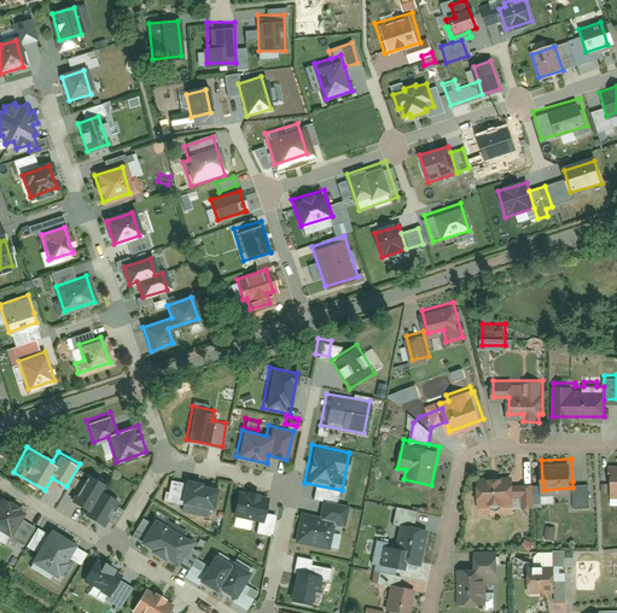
[(513,472),(477,474),(479,503),(516,501),(514,492),(523,492),(524,505),(535,505),(535,500),(534,482),(534,479),(530,480),(513,480),(513,472)]
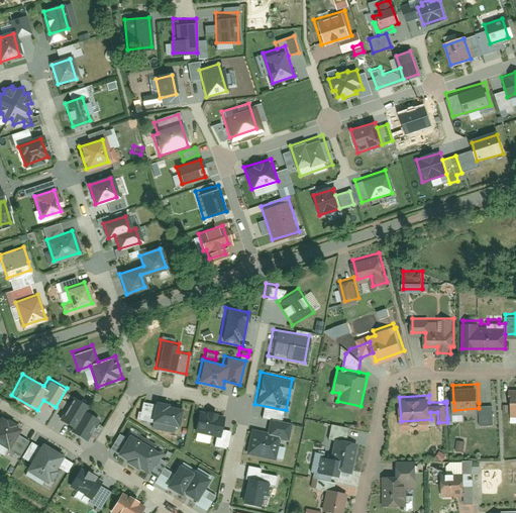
[(87,405),(72,397),(59,420),(72,427),(70,431),(87,440),(98,418),(84,411),(87,405)]
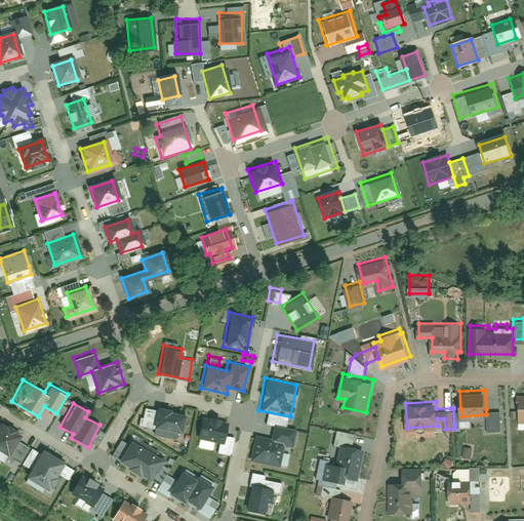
[(184,411),(155,406),(151,428),(179,433),(184,411)]
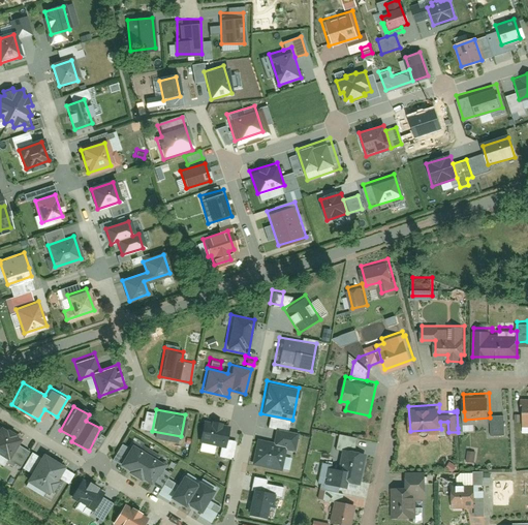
[(505,411),(490,412),(490,418),(491,432),(506,431),(505,411)]
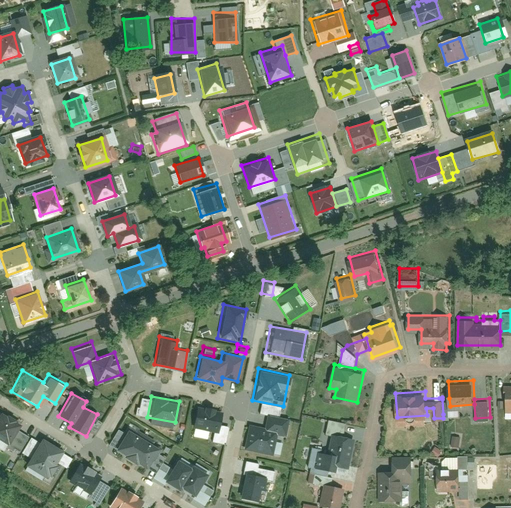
[(221,409),(195,404),(191,426),(217,431),(221,409)]
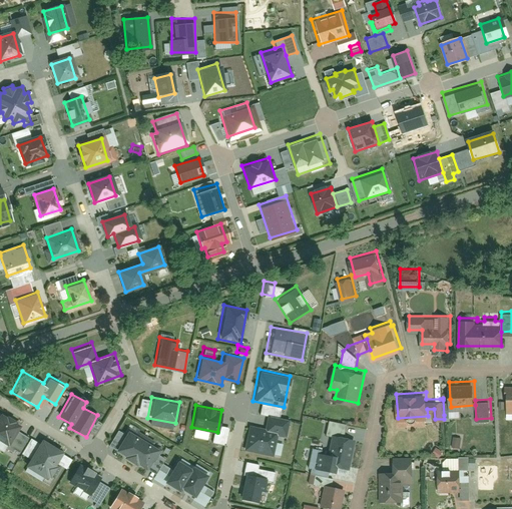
[(18,425),(0,414),(0,441),(7,445),(16,429),(18,425)]
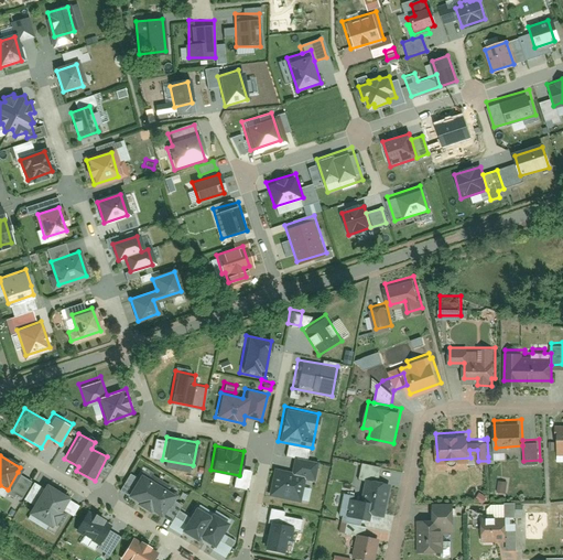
[(291,469),(272,465),(266,495),(299,502),(302,480),(313,482),(316,462),(293,456),(291,469)]
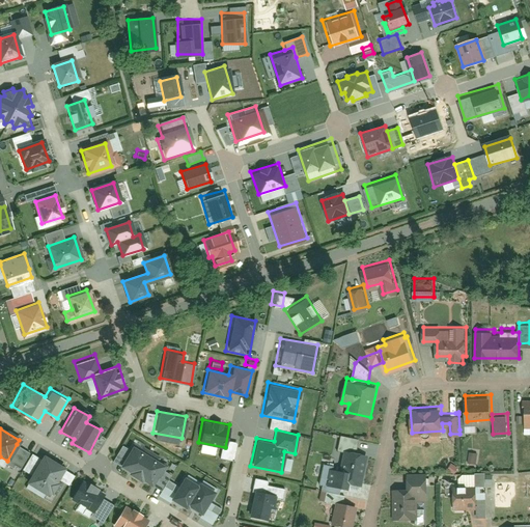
[(360,436),(341,432),(338,446),(344,447),(357,450),(360,436)]
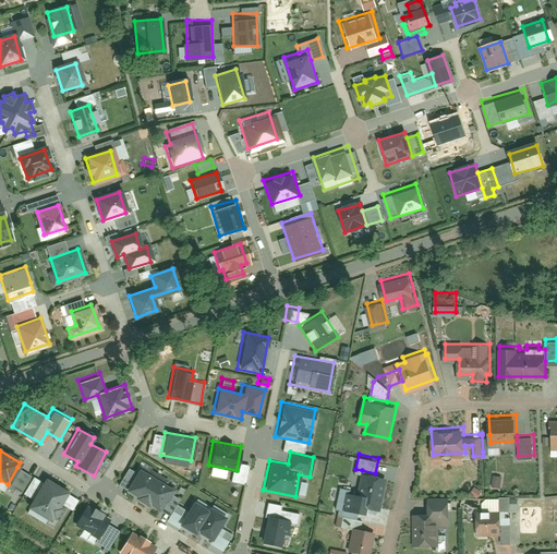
[(176,483),(140,462),(123,492),(159,513),(176,483)]
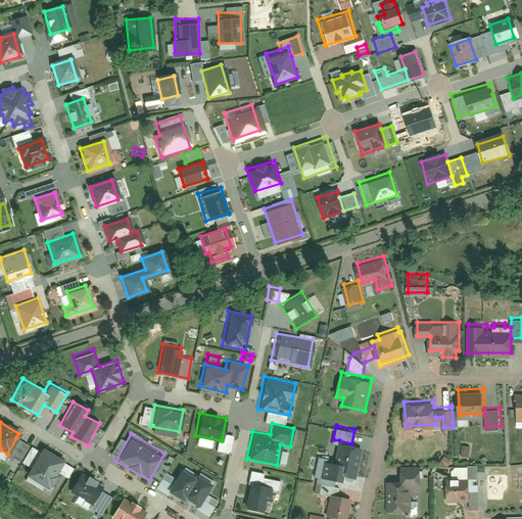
[(28,443),(16,437),(7,454),(18,461),(28,443)]
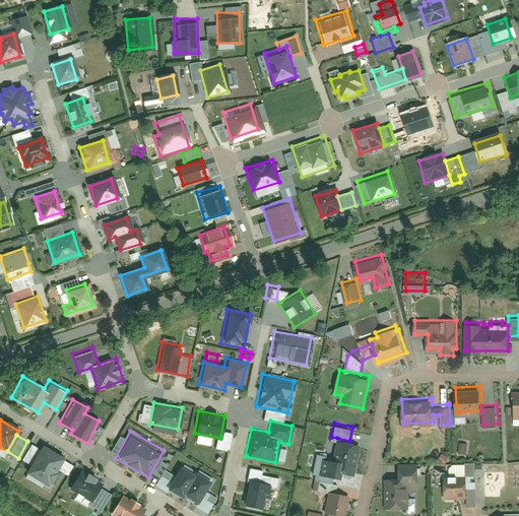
[(337,438),(333,458),(327,457),(324,456),(321,472),(334,475),(342,476),(343,469),(355,472),(361,443),(349,441),(337,438)]
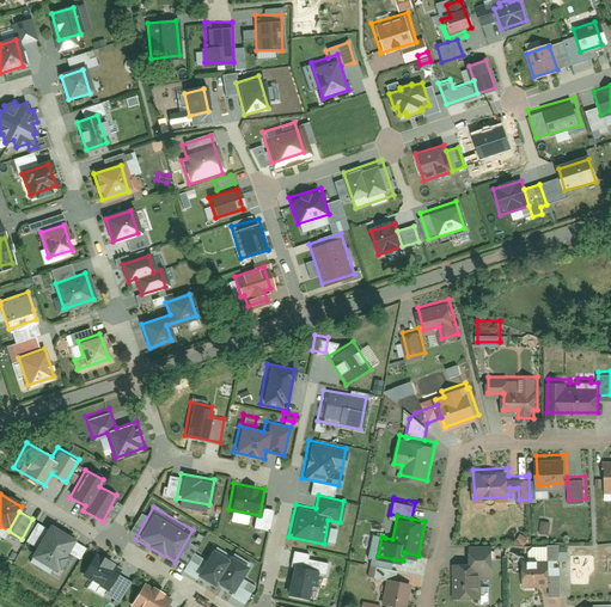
[(550,528),(551,517),(542,516),(541,527),(550,528)]
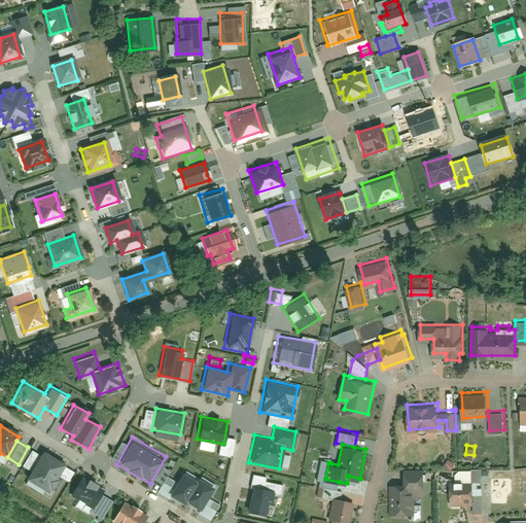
[(66,465),(41,451),(24,480),(48,494),(66,465)]
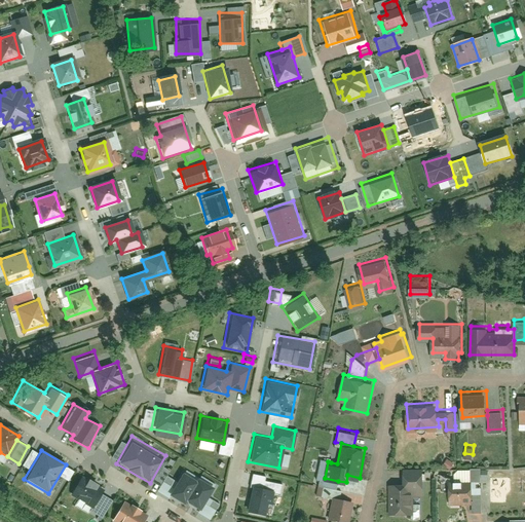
[(321,476),(319,482),(325,483),(337,485),(338,481),(325,478),(328,461),(331,462),(332,457),(322,455),(317,475),(321,476)]
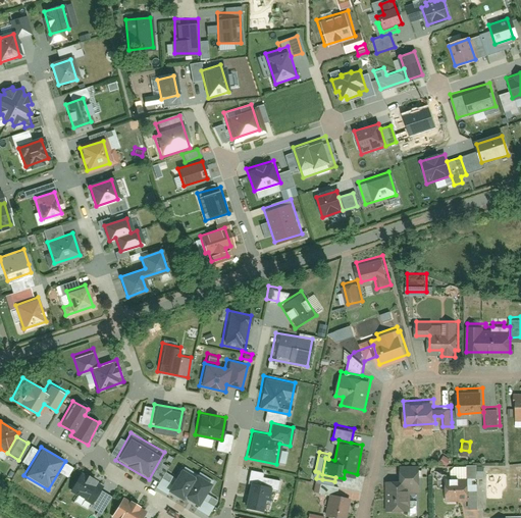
[(452,456),(446,452),(441,458),(448,462),(452,456)]
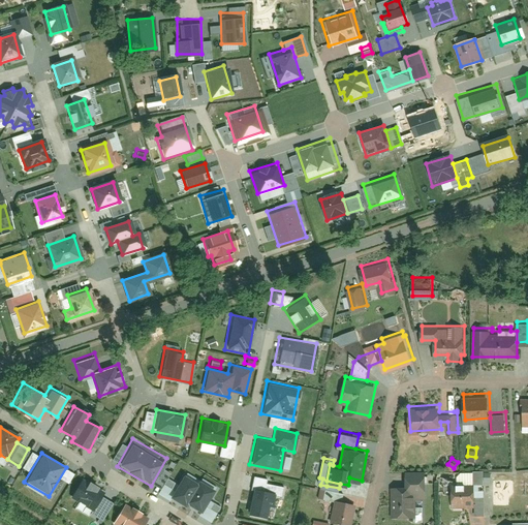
[(455,482),(488,481),(488,468),(455,469),(455,482)]
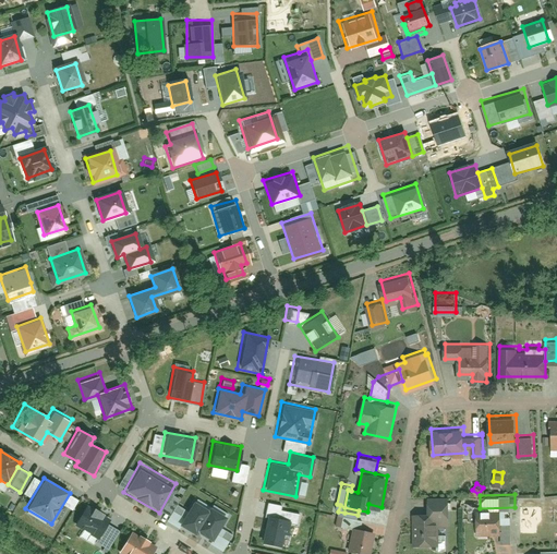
[(440,541),(439,522),(451,522),(450,495),(428,496),(428,510),(413,510),(414,542),(440,541)]
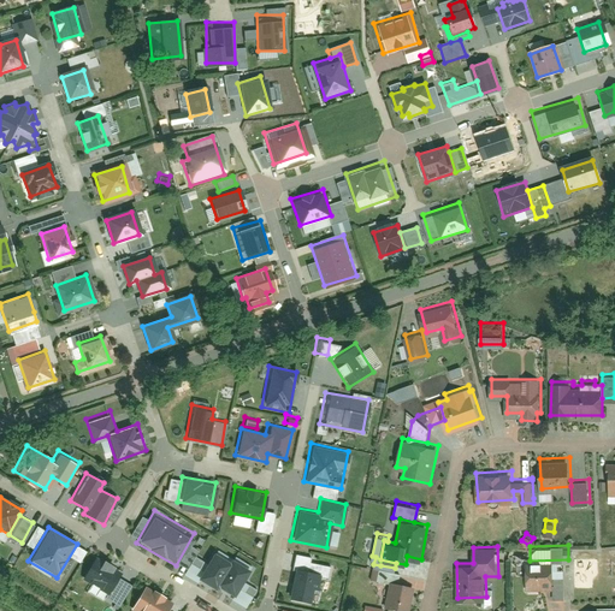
[(228,562),(213,553),(197,579),(216,589),(218,586),(232,595),(249,569),(230,557),(228,562)]
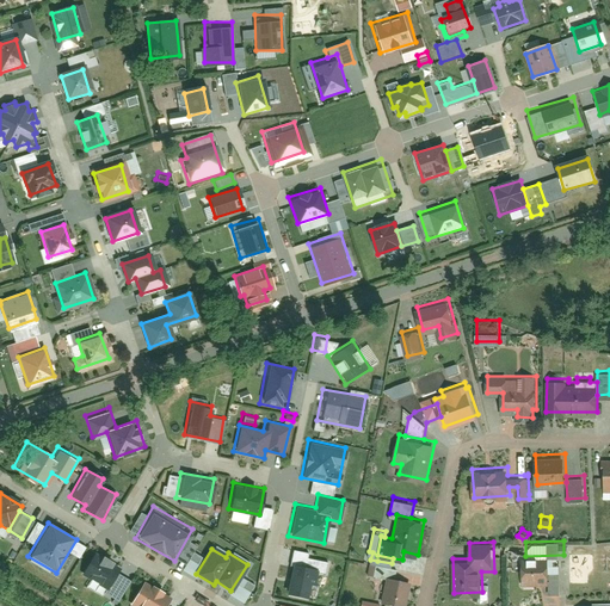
[(119,567),(92,551),(79,574),(106,589),(119,567)]
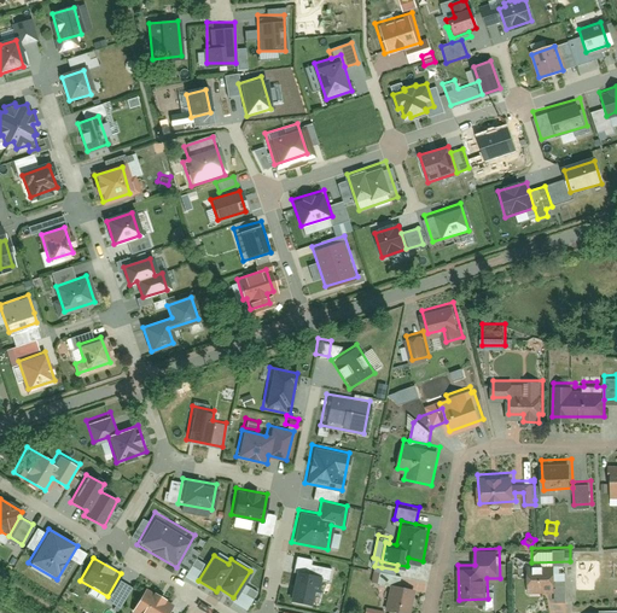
[(554,561),(528,562),(529,589),(556,588),(556,576),(554,561)]
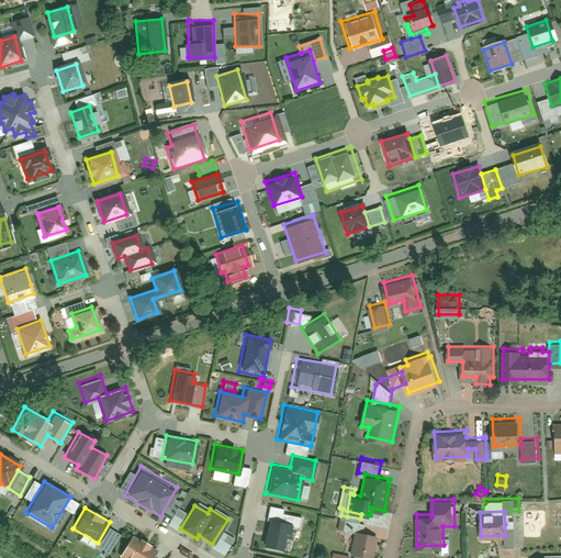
[(291,516),(267,513),(262,543),(285,547),(291,516)]
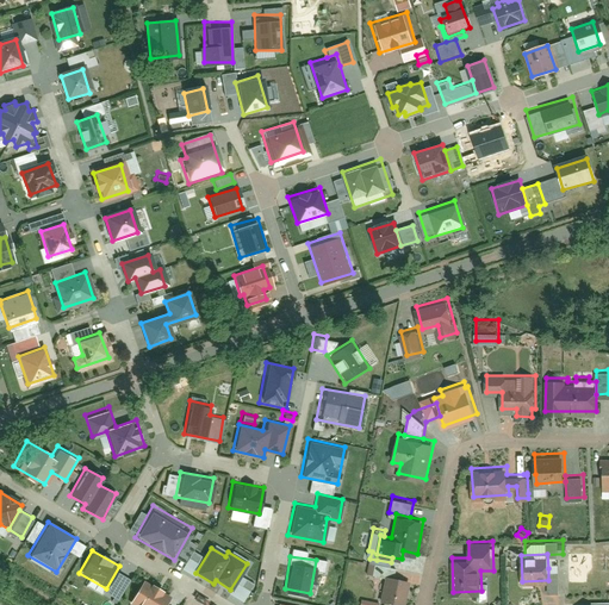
[(391,562),(377,560),(374,569),(386,572),(397,574),(398,565),(391,562)]
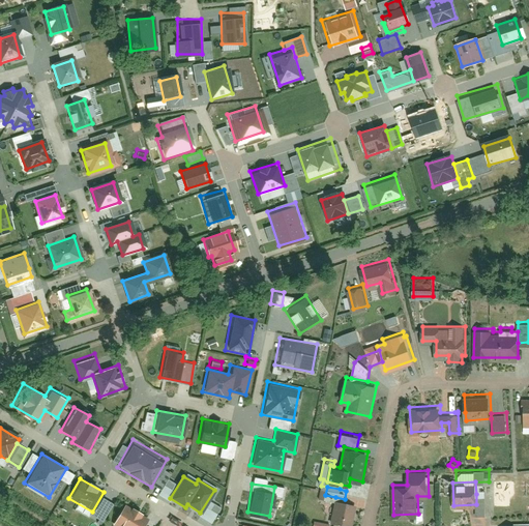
[(485,494),(476,494),(476,504),(477,513),(486,512),(485,494)]
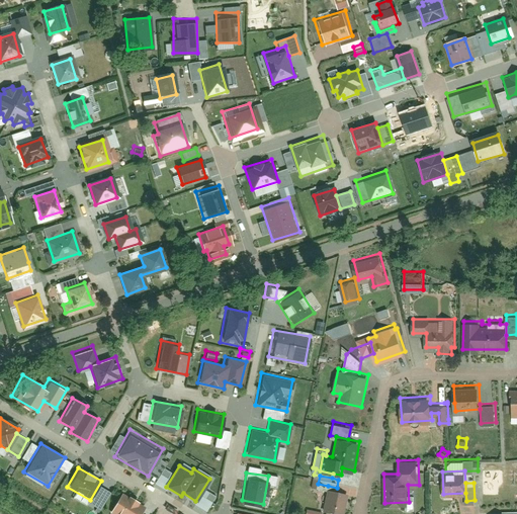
[(337,488),(328,486),(324,508),(345,512),(349,490),(337,488)]
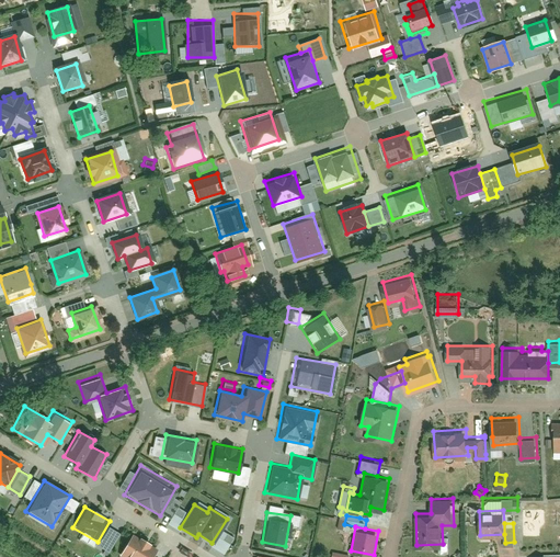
[(158,547),(129,530),(114,556),(116,556),(156,556),(152,555),(158,547)]
